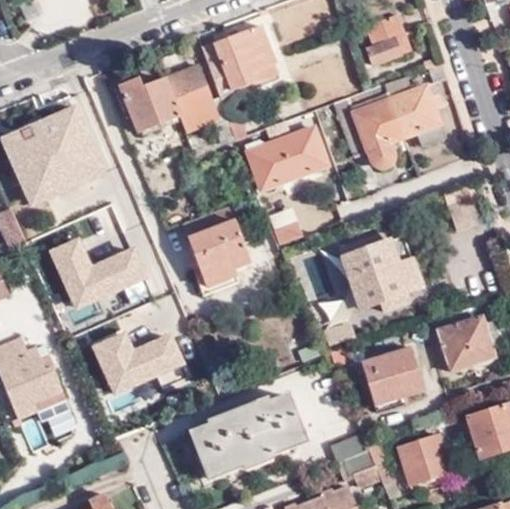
[(496,15),(491,0),(484,2),(489,17),(496,15)]
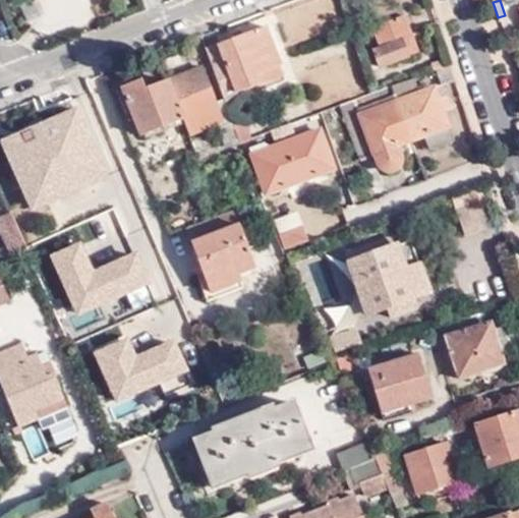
[(379,46),(399,38),(408,35),(400,13),(371,24),(379,46)]
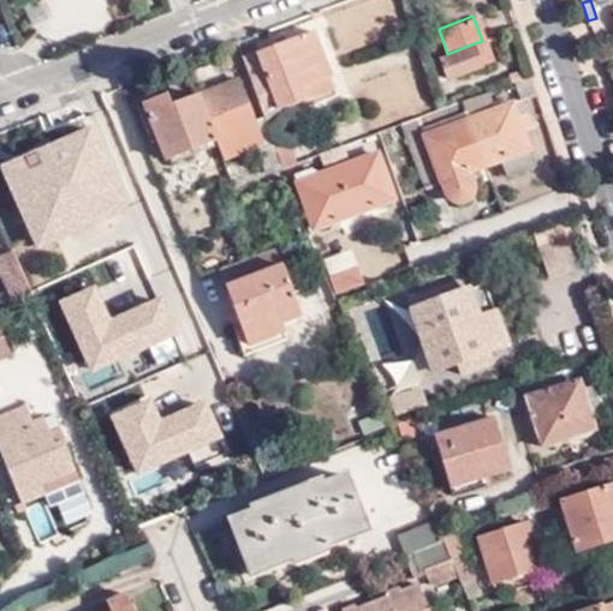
[(313,29),(242,55),(266,114),(304,99),(305,101),(321,94),(316,81),(332,75),(313,29)]
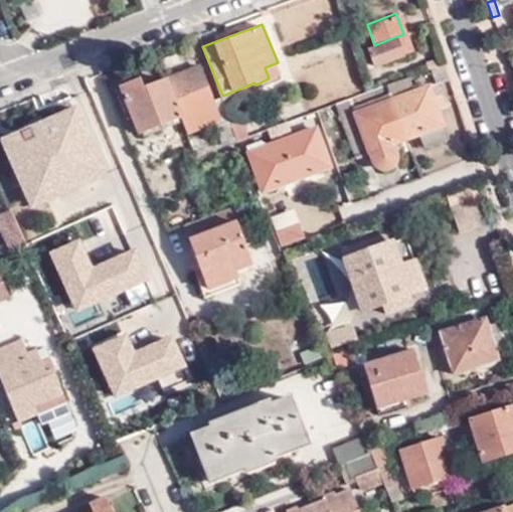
[(408,50),(403,34),(394,37),(400,53),(408,50)]
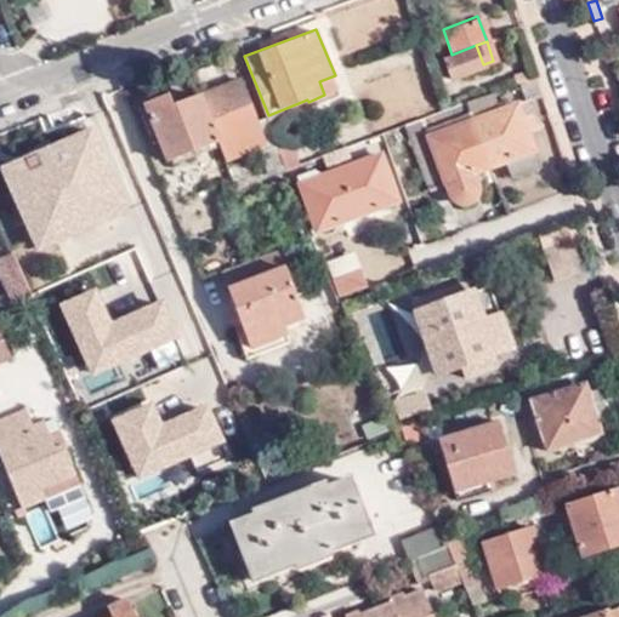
[(483,64),(476,45),(452,55),(444,57),(450,78),(483,64)]
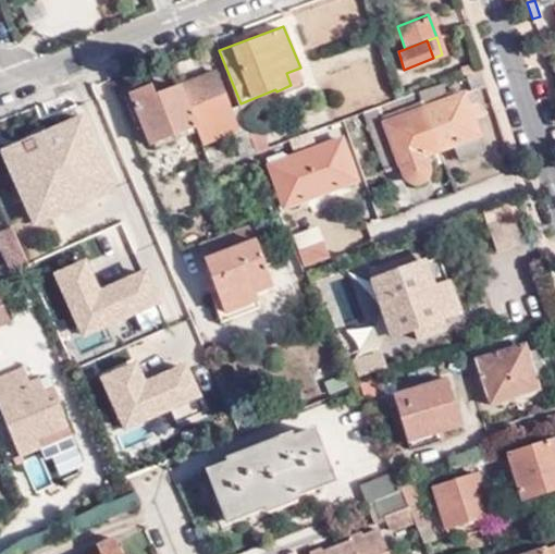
[(456,70),(458,76),(466,73),(472,71),(470,64),(456,70)]
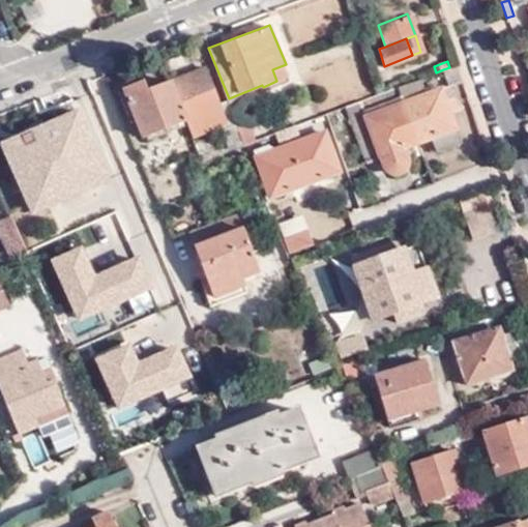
[(456,65),(449,67),(443,69),(448,85),(461,81),(456,65)]
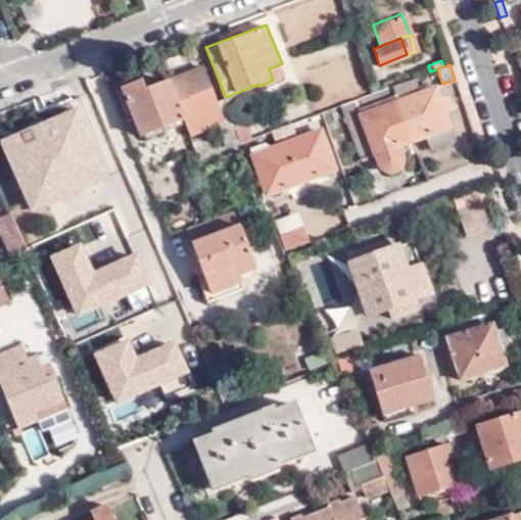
[(185,128),(220,113),(202,66),(144,88),(140,79),(114,88),(127,121),(133,117),(140,134),(181,119),(185,128)]
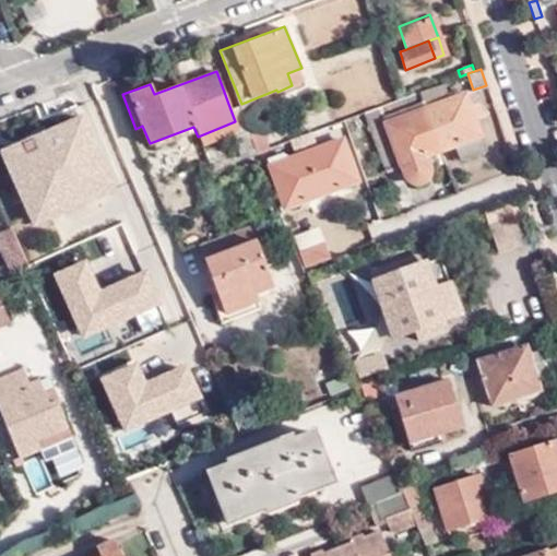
[(437,95),(434,85),(414,92),(417,102),(437,95)]
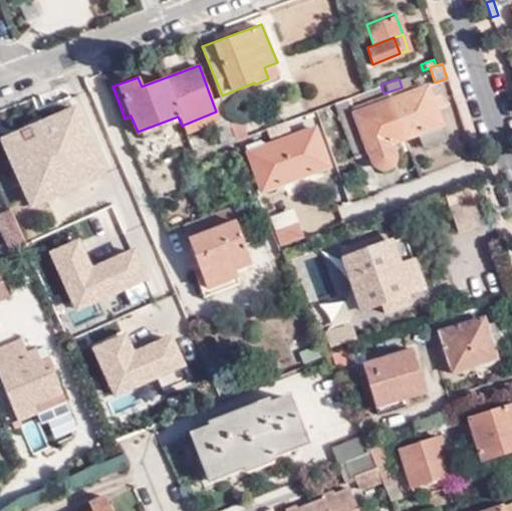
[(380,84),(360,92),(333,102),(338,116),(386,98),(384,93),(380,84)]
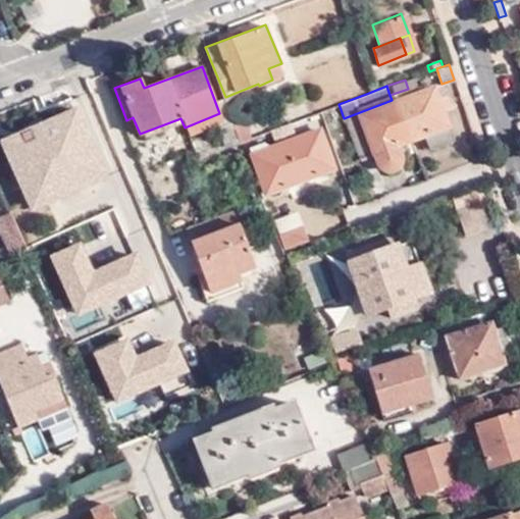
[(431,87),(392,100),(406,136),(421,131),(424,136),(419,138),(421,145),(427,144),(429,147),(452,139),(431,87)]
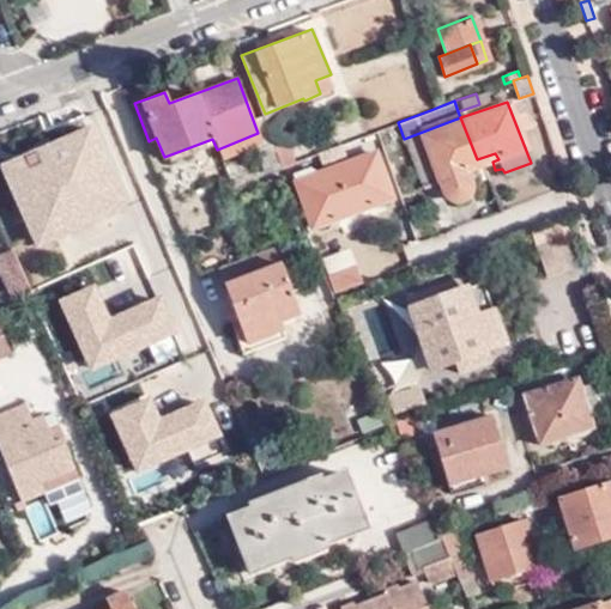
[(459,166),(477,159),(460,117),(404,139),(419,181),(429,178),(434,188),(436,192),(440,195),(445,198),(449,198),(453,198),(458,195),(461,192),(463,187),(464,182),(459,166)]
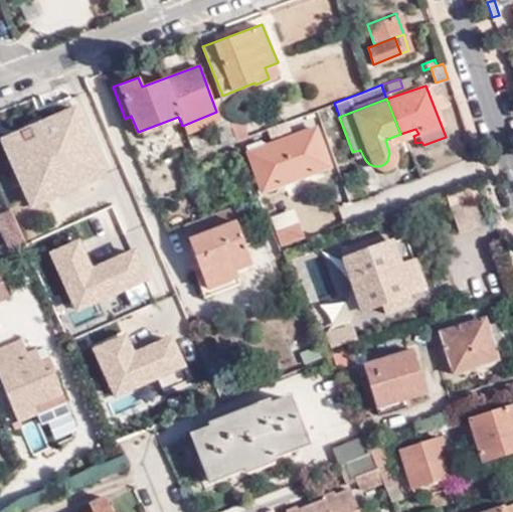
[(92,152),(105,148),(91,100),(77,103),(92,152)]
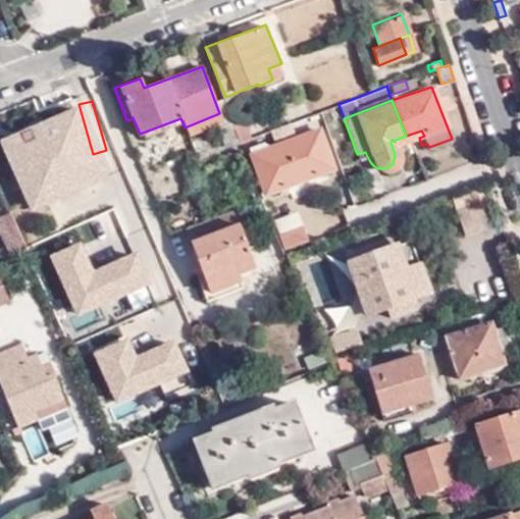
[(232,142),(242,139),(232,115),(230,110),(221,113),(232,142)]
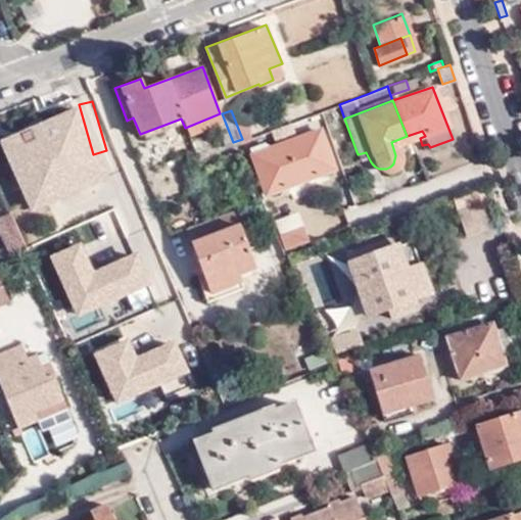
[(75,111),(33,129),(51,172),(92,154),(75,111)]
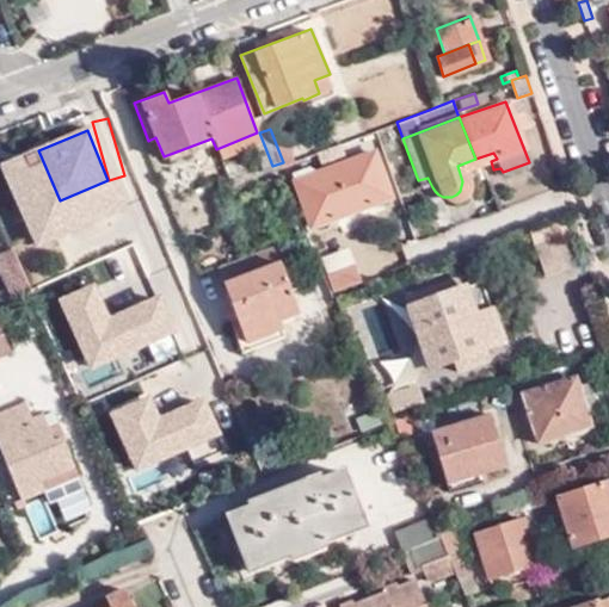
[(272,135),(283,162),(297,158),(288,135),(282,137),(280,132),(272,135)]
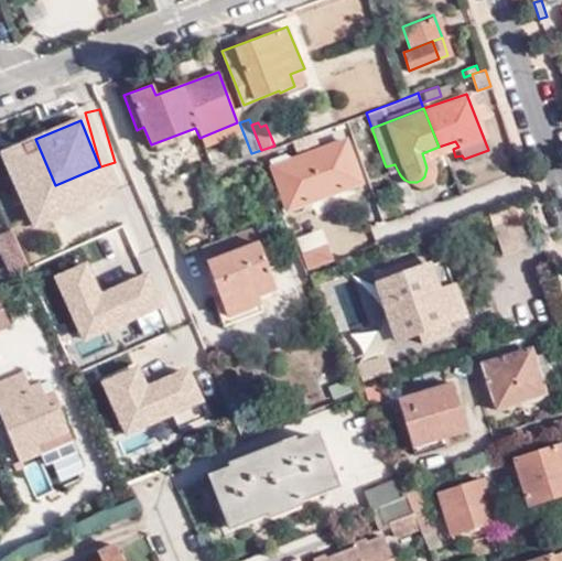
[(316,130),(294,138),(293,139),(298,149),(271,158),(288,202),(337,184),(356,176),(342,138),(322,146),(316,130)]
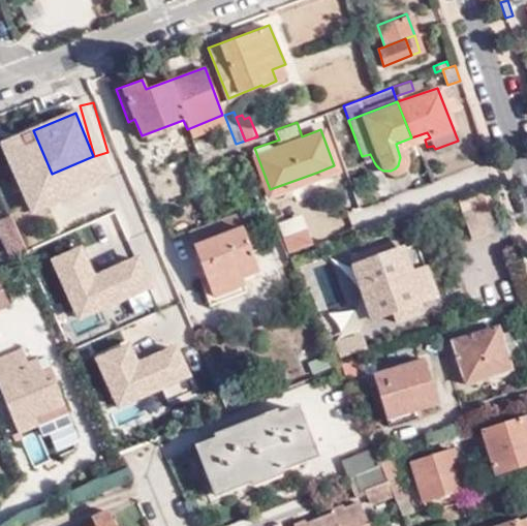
[(235,188),(261,178),(255,164),(229,176),(235,188)]
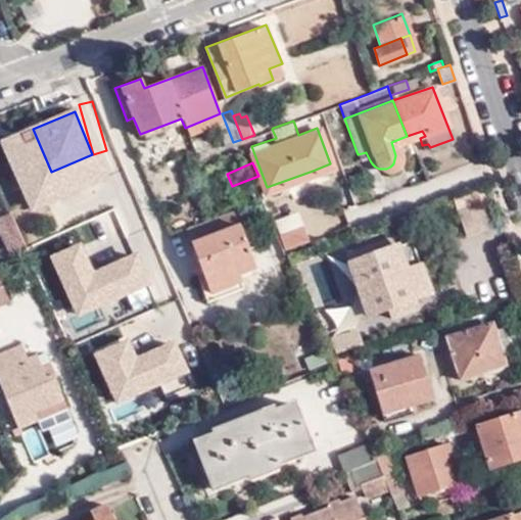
[(476,201),(447,210),(458,239),(486,231),(476,201)]
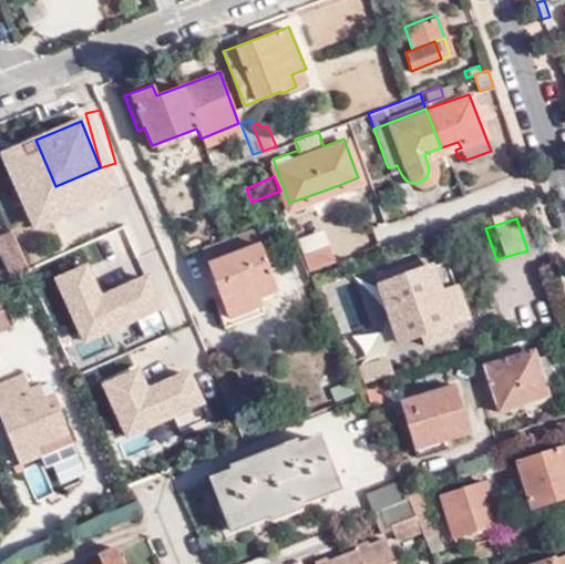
[(0,259),(11,280),(29,270),(9,232),(0,235),(0,259)]
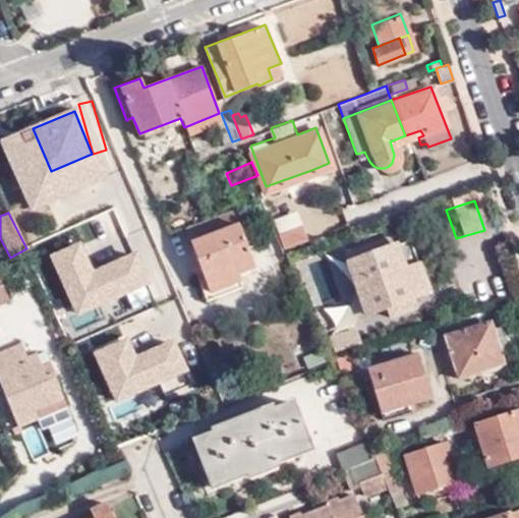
[(202,286),(238,270),(254,263),(237,221),(191,240),(203,267),(195,270),(202,286)]
